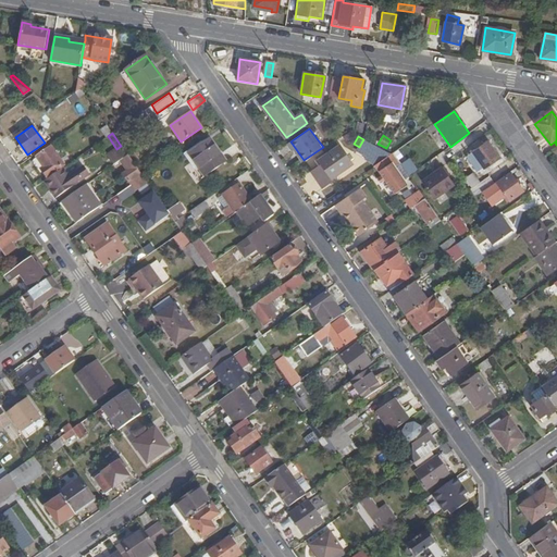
[(209,139),(188,155),(203,175),(225,161),(209,139)]
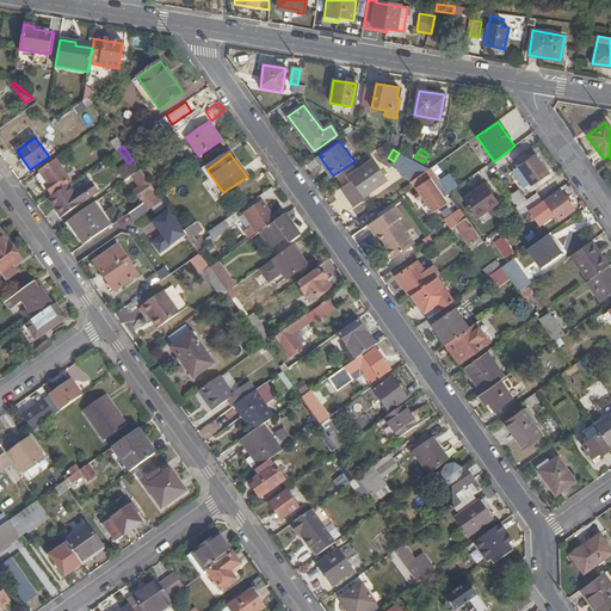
[(400,154),(399,153),(394,161),(413,173),(418,165),(400,154)]
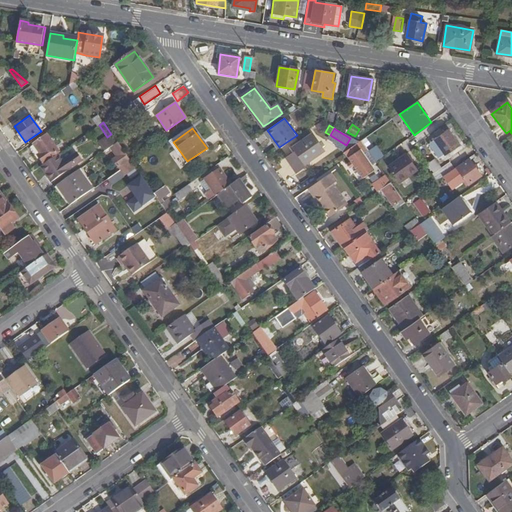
[(308,129),(294,139),(298,144),(312,134),(308,129)]
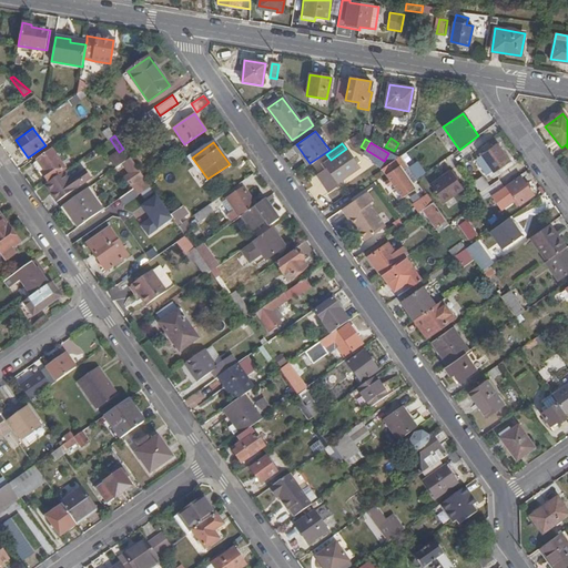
[(498,145),(476,161),(487,175),(509,161),(498,145)]
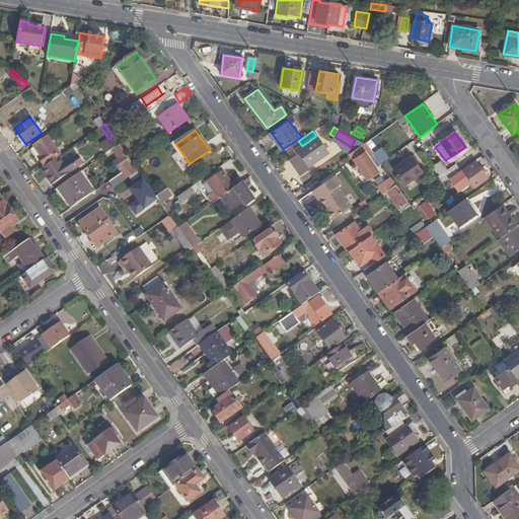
[(119,145),(113,136),(108,139),(100,145),(106,154),(112,150),(119,145)]
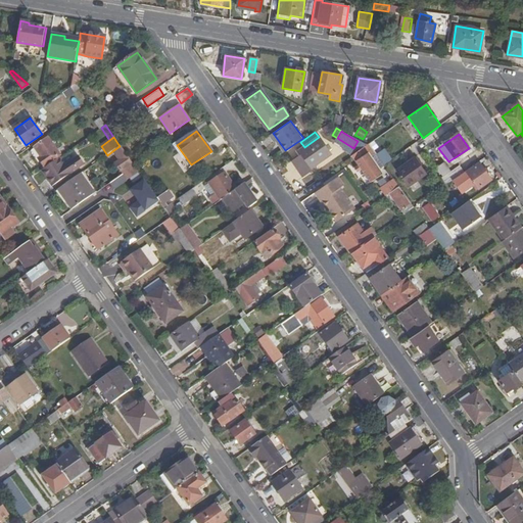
[(300,142),(295,145),(302,155),(311,167),(330,154),(319,137),(304,147),(300,142)]
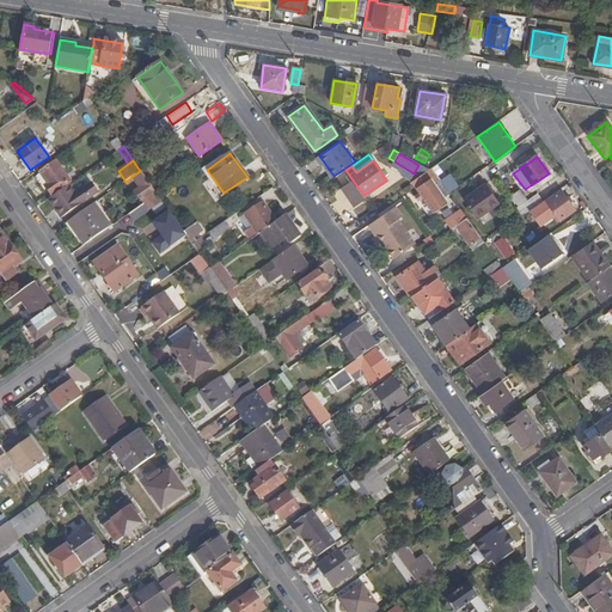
[(55,161),(40,172),(48,184),(44,185),(51,195),(69,182),(55,161)]
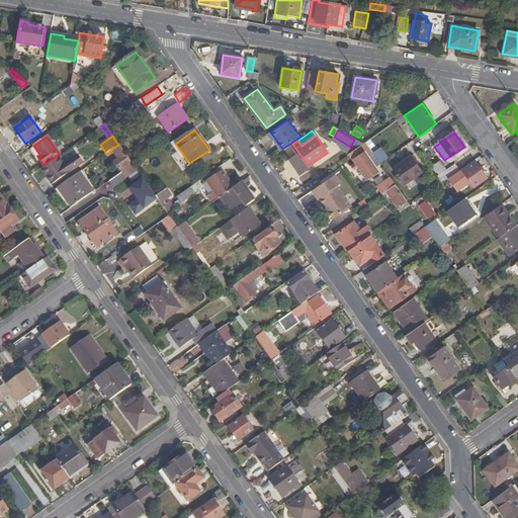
[(354,140),(350,147),(356,150),(363,145),(357,141),(354,140)]
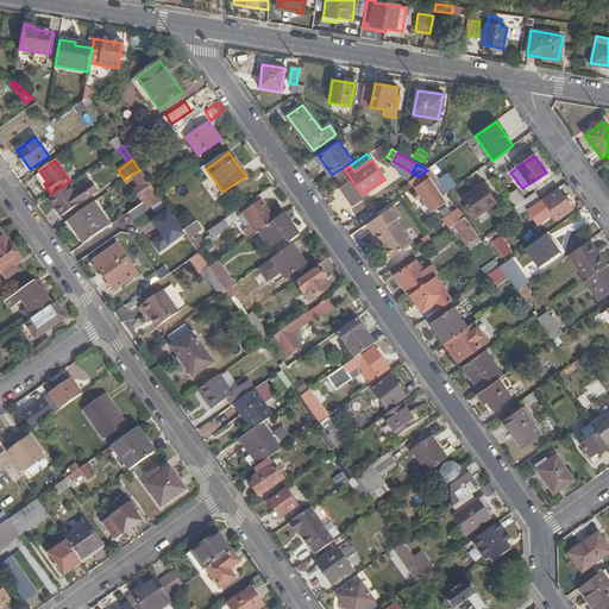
[(435,177),(429,168),(427,170),(419,176),(410,181),(418,192),(421,196),(432,211),(445,202),(431,181),(435,177)]
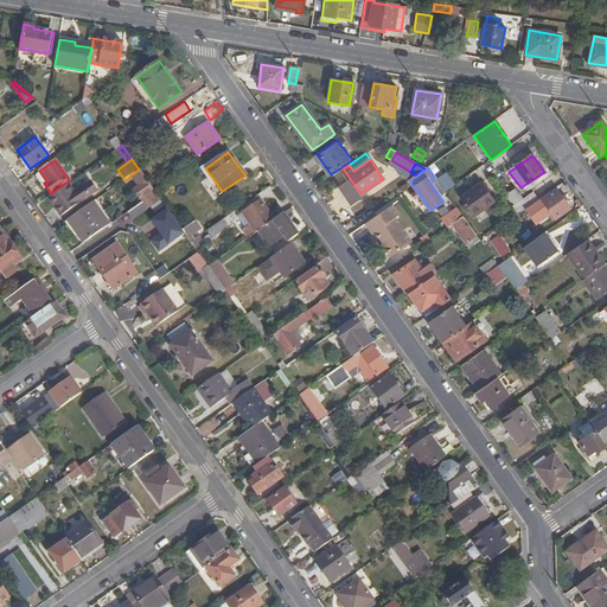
[(155,192),(139,170),(131,176),(138,187),(134,190),(142,202),(147,209),(160,200),(155,192)]
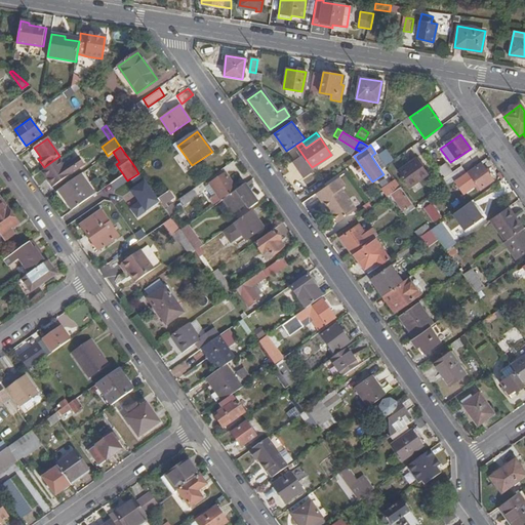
[(382,165),(392,161),(386,149),(376,154),(382,165)]
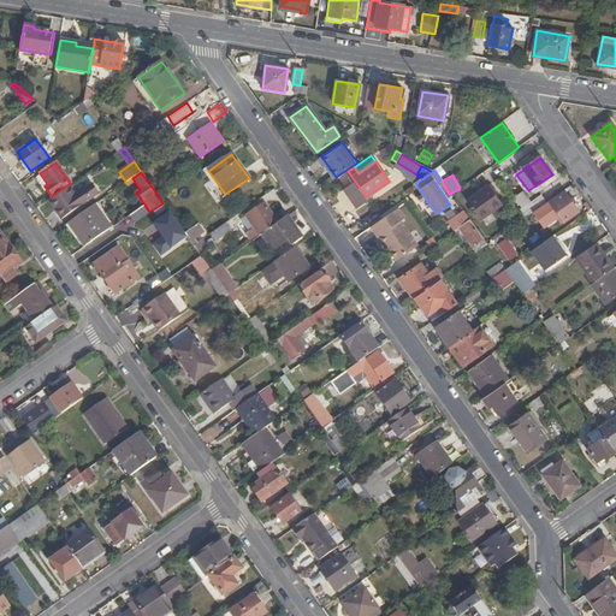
[(366,196),(356,183),(345,191),(357,208),(368,200),(366,196)]
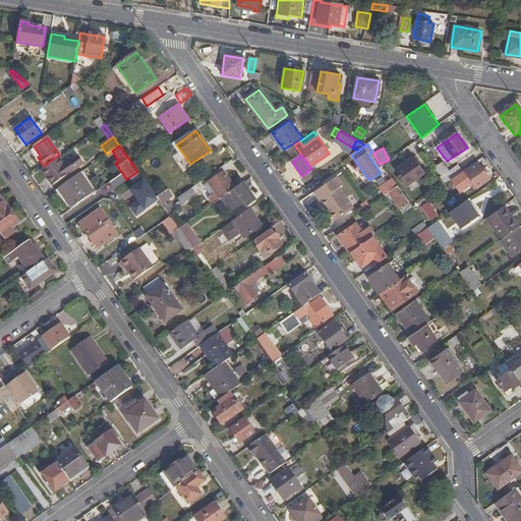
[(64,164),(59,157),(42,169),(53,184),(84,164),(78,156),(64,164)]
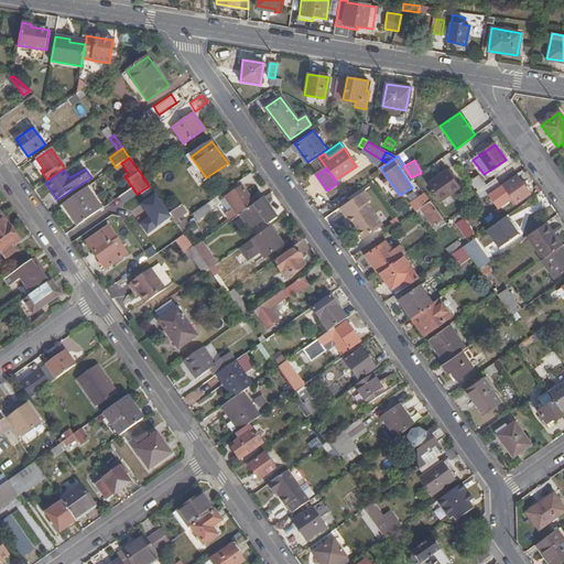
[(448,169),(427,183),(438,199),(459,185),(448,169)]
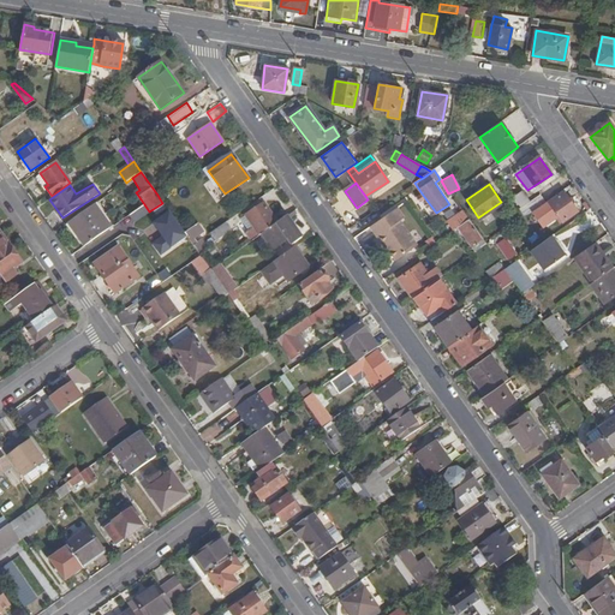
[(523,191),(514,197),(527,216),(542,206),(545,203),(541,196),(537,198),(530,203),(523,191)]
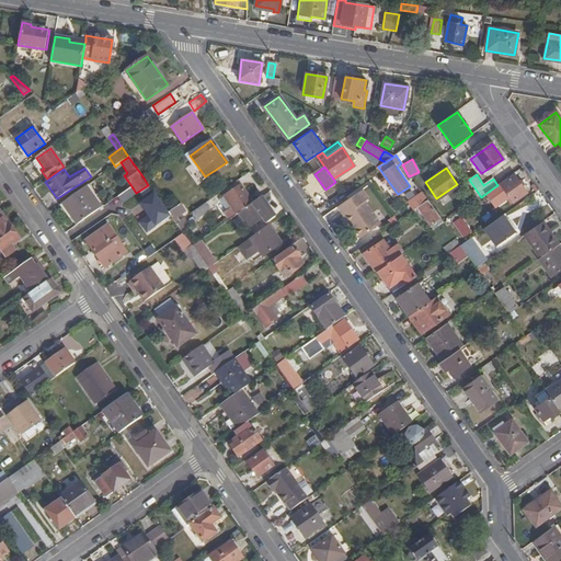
[(527,193),(514,174),(501,183),(514,202),(527,193)]
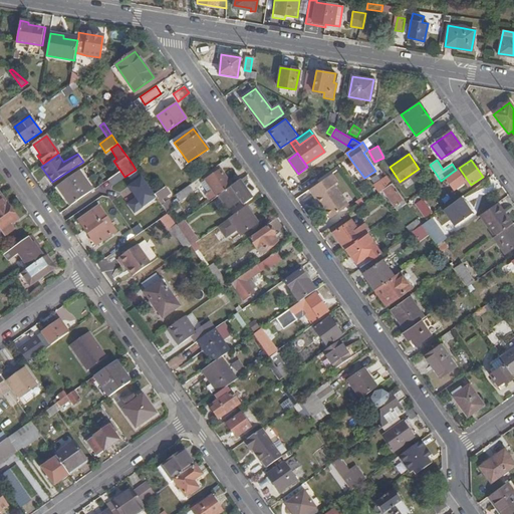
[(323,161),(311,170),(315,176),(327,167),(323,161)]
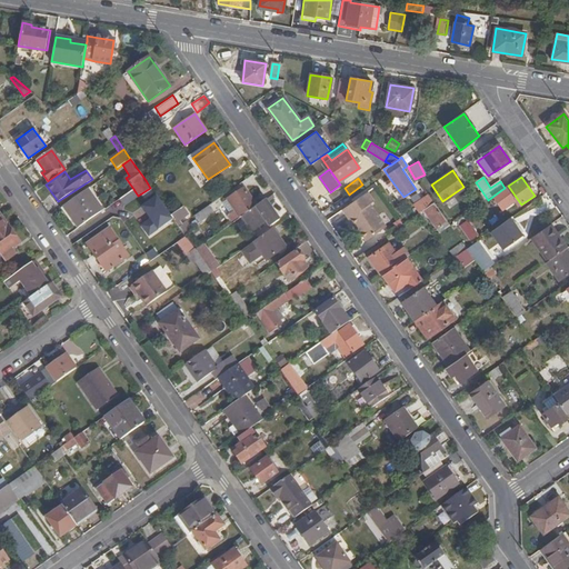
[(239,216),(240,218),(241,217),(257,206),(243,188),(225,201),(231,212),(228,216),(231,221),(239,216)]
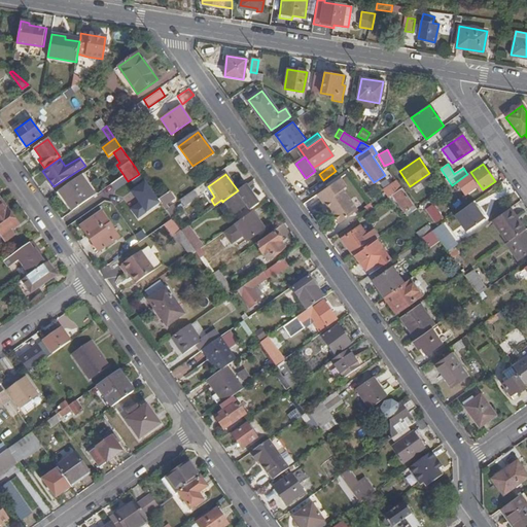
[(80,176),(60,190),(68,201),(66,202),(72,211),(95,195),(80,176)]
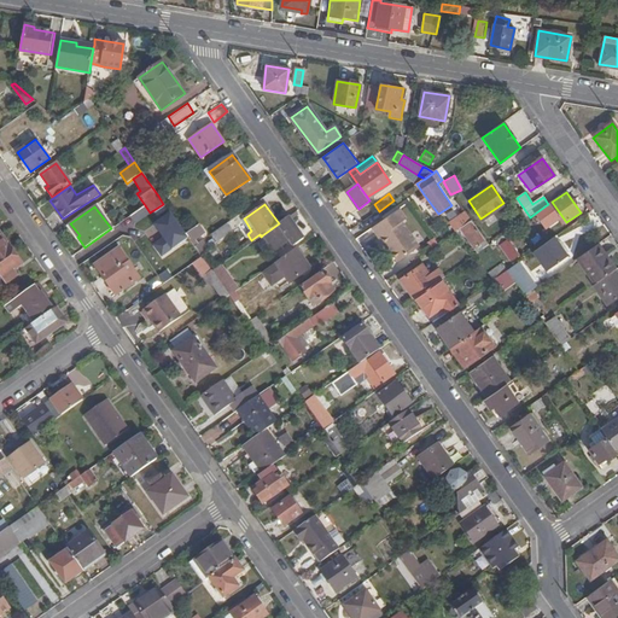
[(449,222),(456,232),(460,229),(471,221),(465,211),(449,222)]
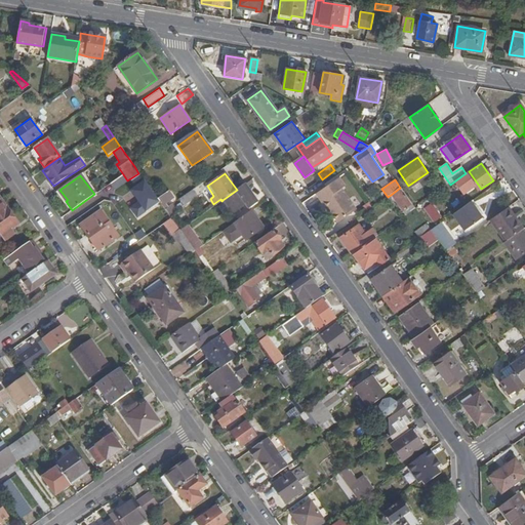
[(135,219),(158,202),(143,182),(120,198),(135,219)]
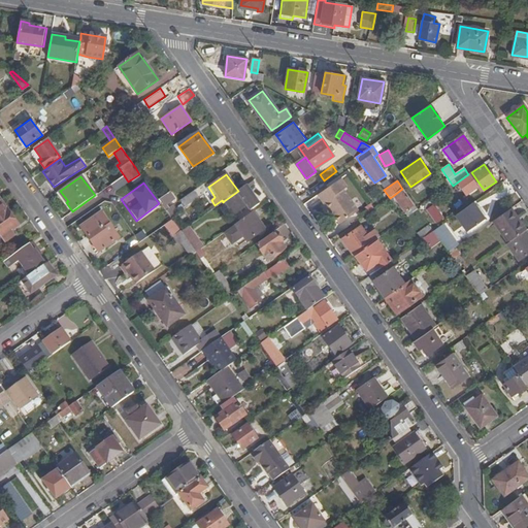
[(359,211),(338,183),(320,196),(331,211),(333,210),(341,223),(359,211)]
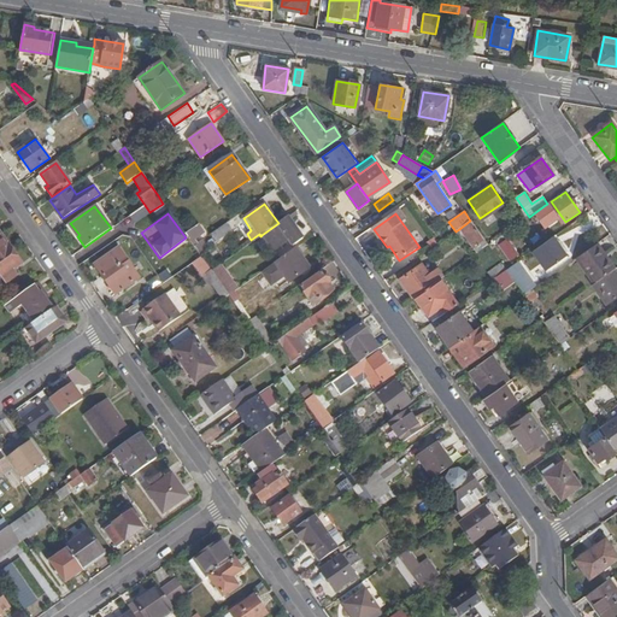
[(303,239),(288,217),(278,223),(262,235),(274,252),(288,241),(292,246),(303,239)]
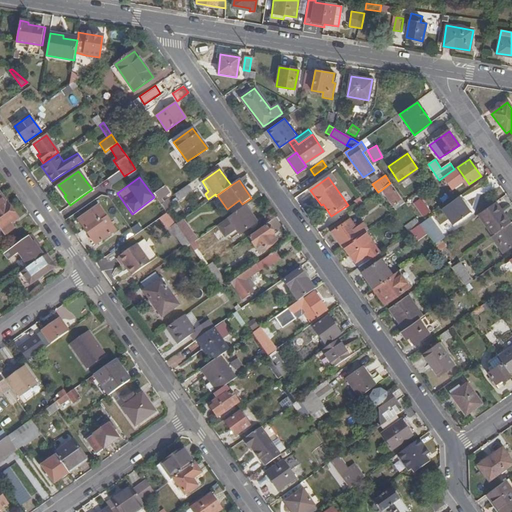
[(390,183),(381,190),(392,206),(402,199),(390,183)]
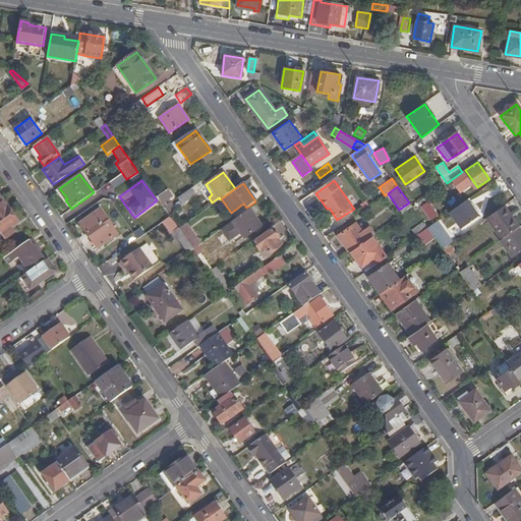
[(179,197),(183,204),(195,194),(190,188),(179,197)]
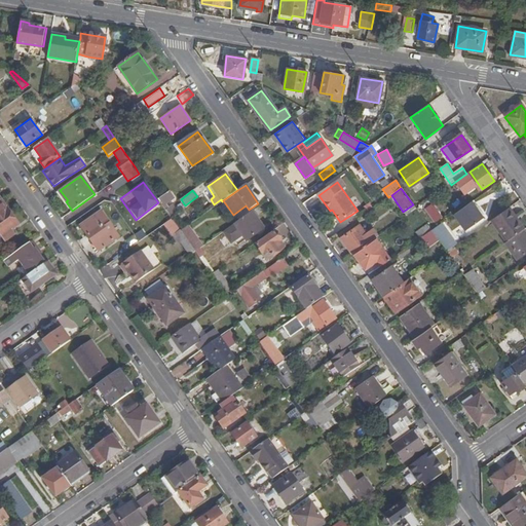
[(170,191),(158,199),(170,216),(178,211),(173,203),(168,207),(166,203),(174,198),(170,191)]
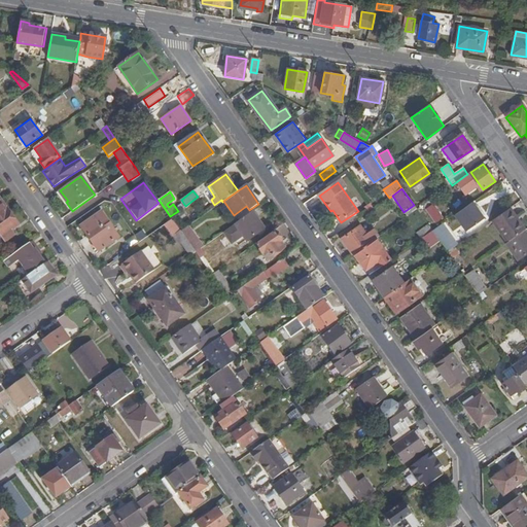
[(19,224),(1,201),(0,201),(0,234),(5,241),(13,236),(10,231),(19,224)]
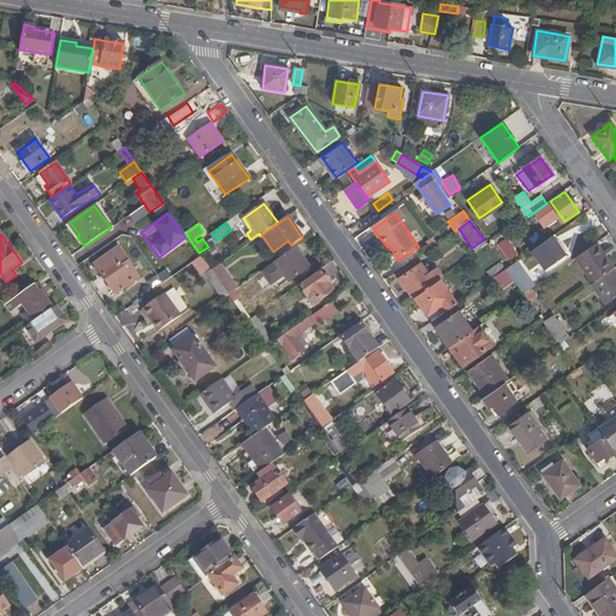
[(566,255),(552,237),(532,252),(545,270),(566,255)]
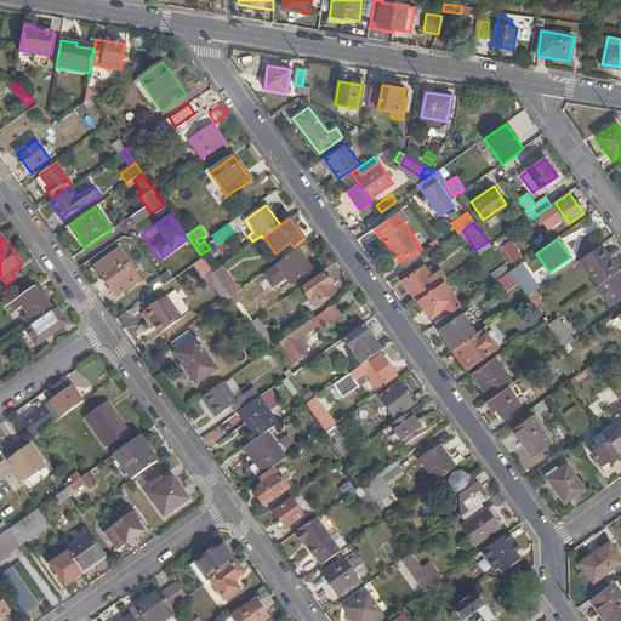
[(511,240),(501,246),(513,263),(523,257),(511,240)]
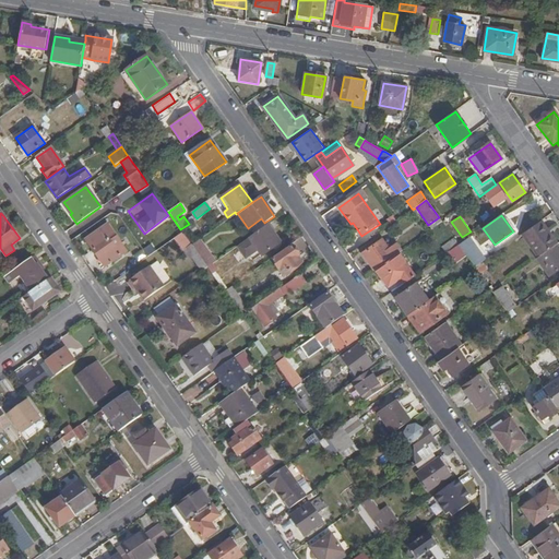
[(431,229),(442,222),(439,217),(428,225),(431,229)]
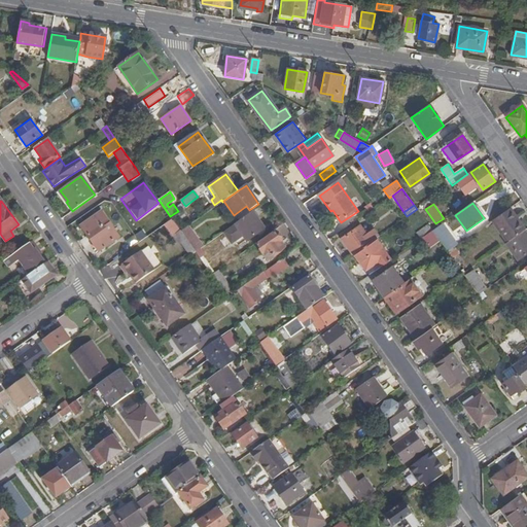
[(516,217),(510,208),(492,221),(507,242),(523,231),(514,218),(516,217)]
